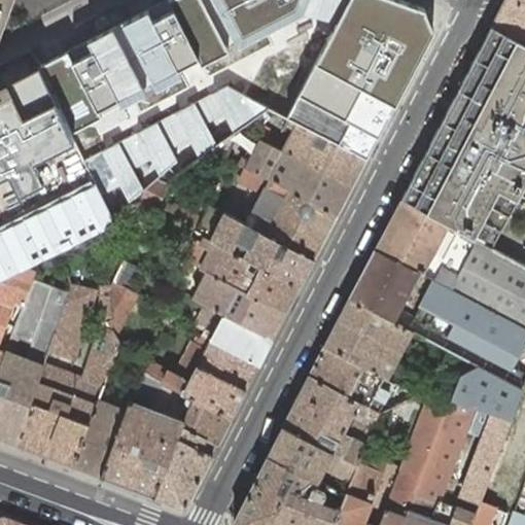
[(0,31),(11,0),(0,0),(0,31)]
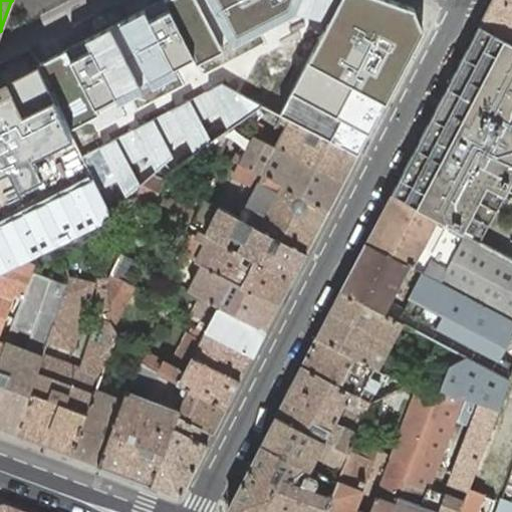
[(165,0),(34,69),(50,100),(64,130),(293,11),(326,23),(338,0),(165,0)]
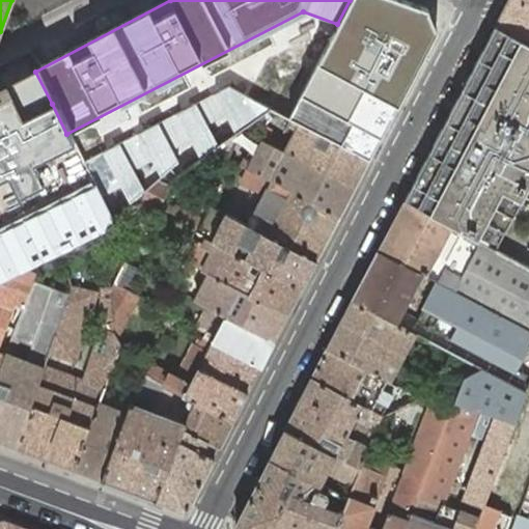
[(426,9),(400,0),(350,0),(337,24),(287,119),(299,124),(367,163),(435,31),(426,9)]
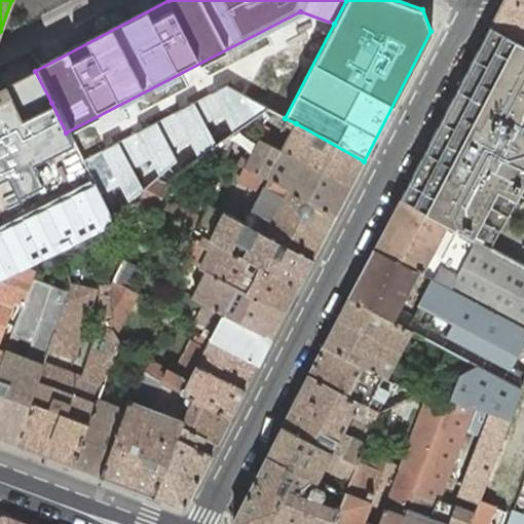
[(523,0),(502,0),(490,26),(523,43),(523,0)]
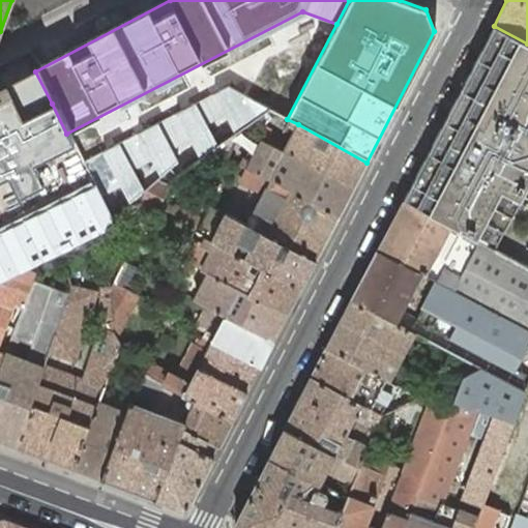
[(406,194),(402,203),(493,251),(497,242),(502,234),(527,183),(527,44),(494,26),(485,42),(410,186),(406,194)]
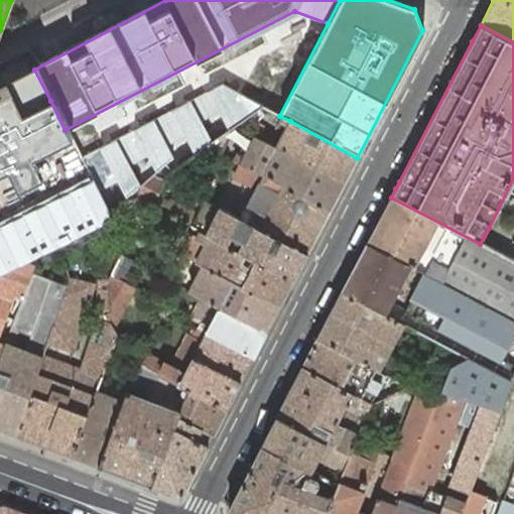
[(0,172),(6,169),(16,189),(39,178),(28,156),(68,137),(65,130),(50,101),(34,70),(0,86),(0,172)]
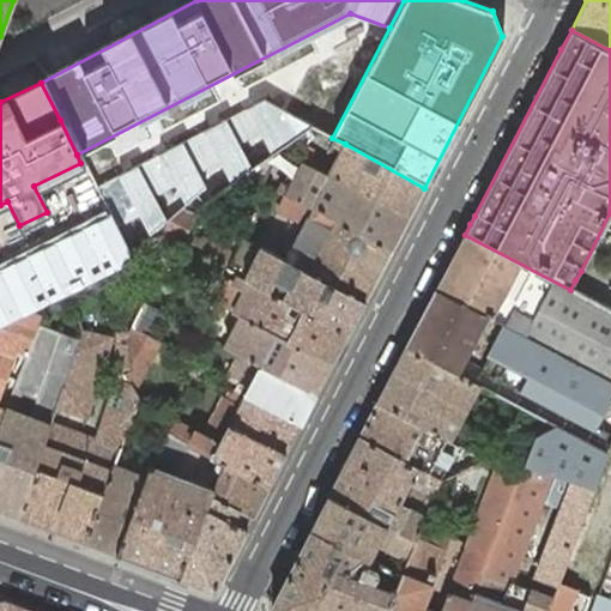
[(264,100),(97,186),(109,207),(133,255),(153,235),(182,210),(188,213),(310,126),(264,100)]
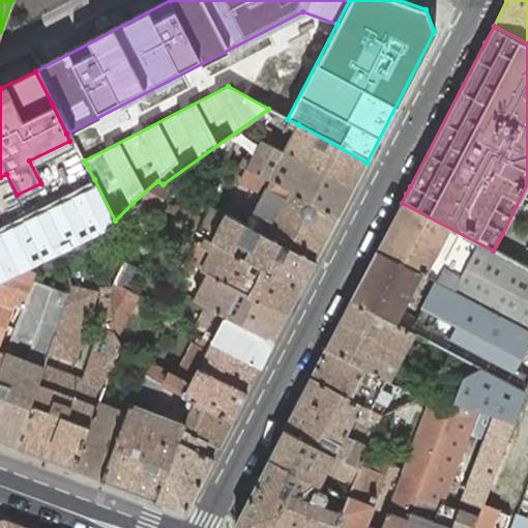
[(353,188),(367,163),(298,124),(283,153),(353,188)]
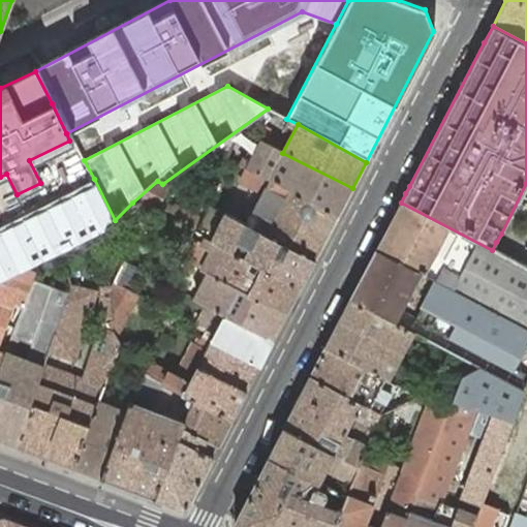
[(352,188),(282,153),(260,142),(239,130),(210,150),(225,158),(234,141),(255,151),(250,163),(243,159),(240,165),(247,168),(268,180),(271,181),(338,216),(352,188)]
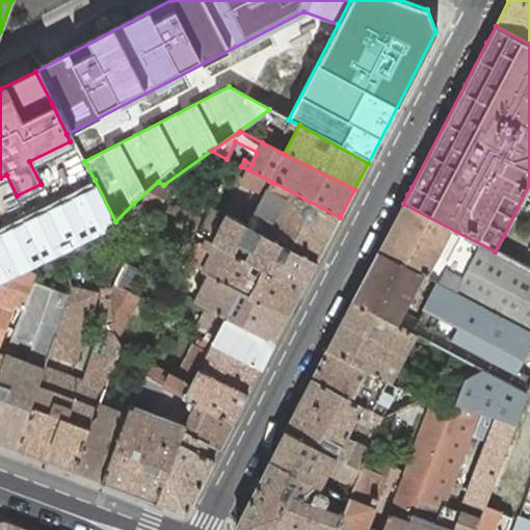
[(316,263),(340,217),(272,182),(269,181),(248,169),(241,183),(265,195),(253,218),(247,228),(316,263)]
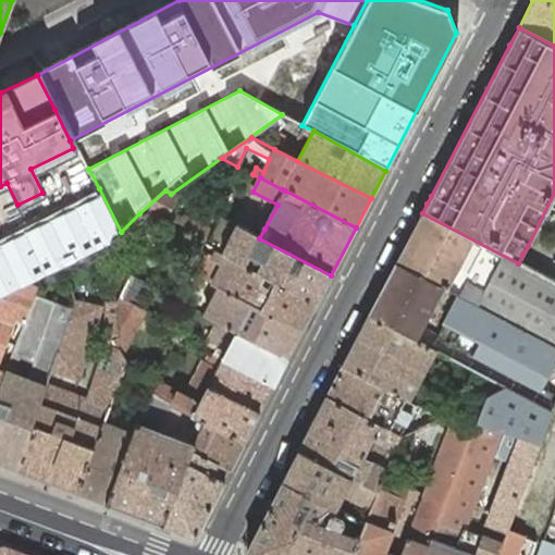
[(99,188),(0,238),(0,294),(38,274),(112,236),(121,232),(99,188)]
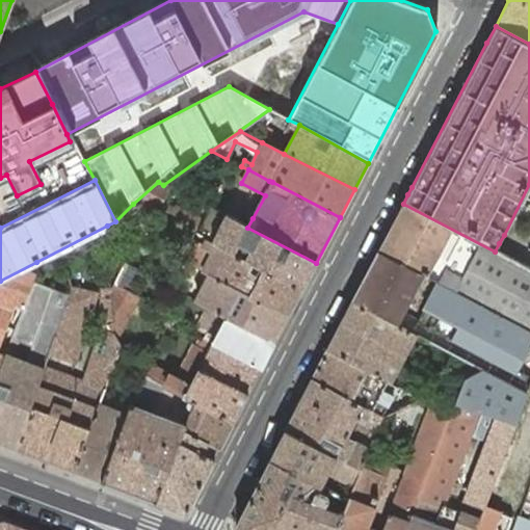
[(163,185),(158,182),(133,204),(195,235),(206,240),(302,289),(316,263),(247,228),(223,215),(209,208),(200,229),(193,224),(196,220),(175,209),(174,211),(160,204),(168,187),(163,185)]
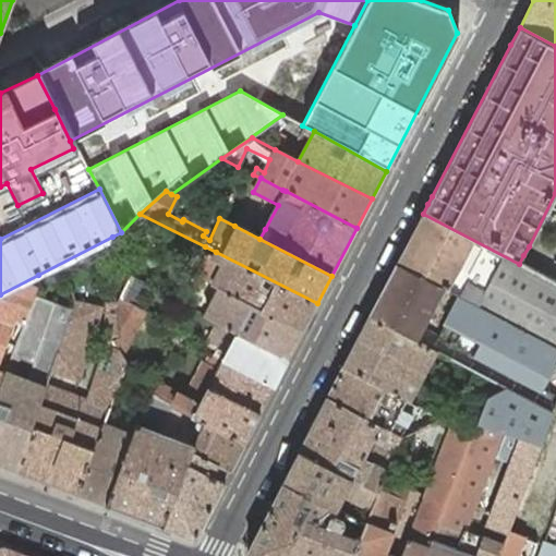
[(555,283),(519,264),(423,214),(397,264),(442,288),(555,348),(555,283)]
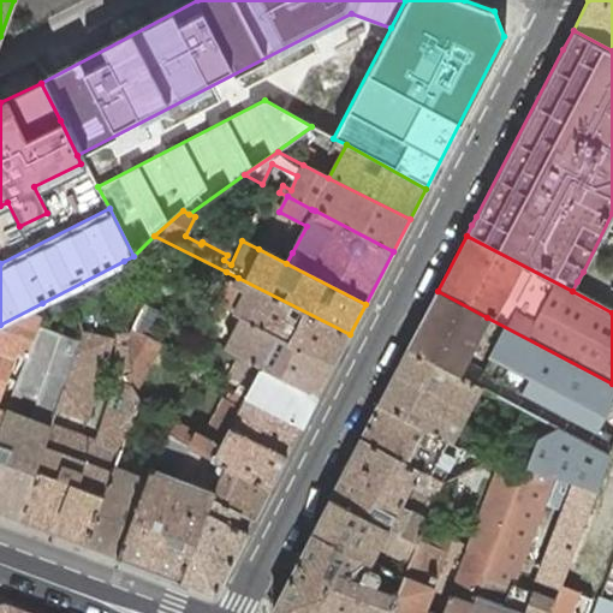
[(333,365),(350,334),(238,278),(233,286),(227,283),(215,305),(240,317),(333,365)]
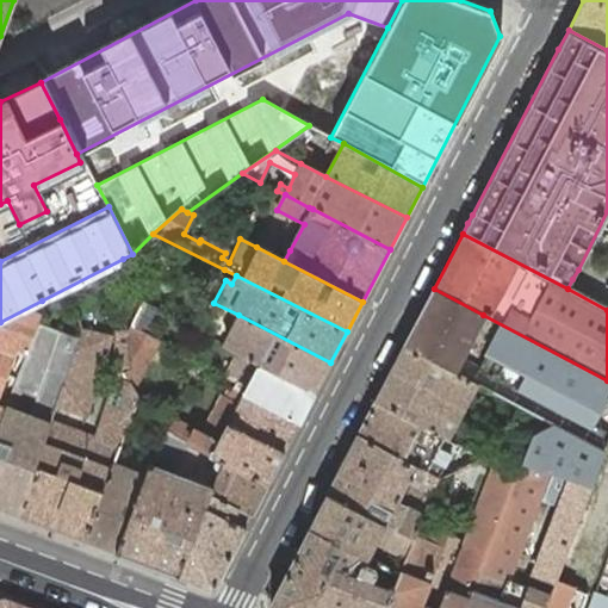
[(569,479),(590,486),(607,439),(607,380),(483,315),(434,289),(403,347),(452,372),(473,384),(504,401),(551,426),(532,436),(521,463),(547,472),(569,479)]
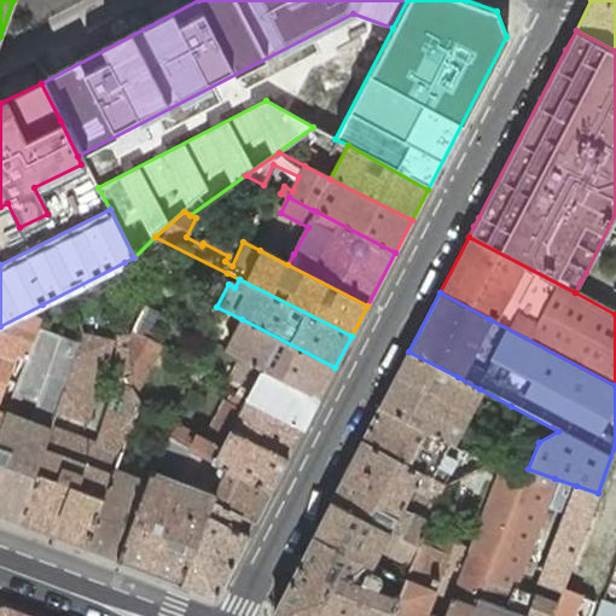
[(24,359),(36,329),(42,304),(21,319),(0,329),(0,391),(15,354),(24,359)]
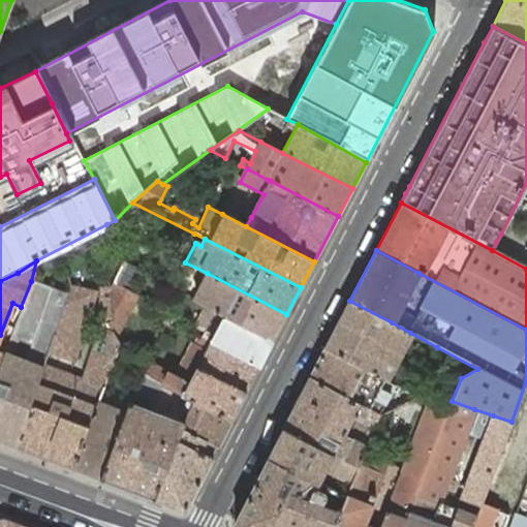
[(127,290),(137,272),(122,265),(113,283),(127,290)]
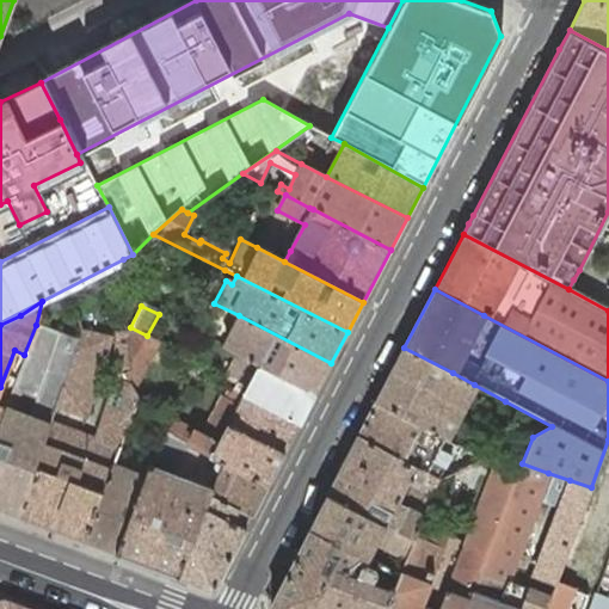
[(315,394),(331,363),(239,315),(222,346),(258,365),(315,394)]
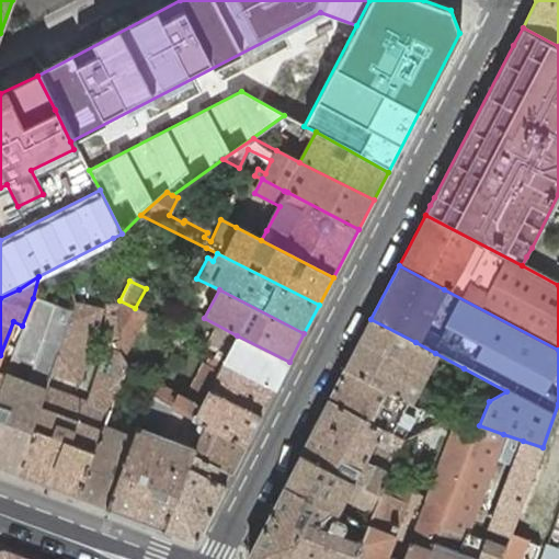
[(0,469),(15,475),(33,430),(31,430),(71,312),(33,298),(22,326),(9,358),(32,367),(26,385),(3,376),(3,377),(0,385),(0,469)]
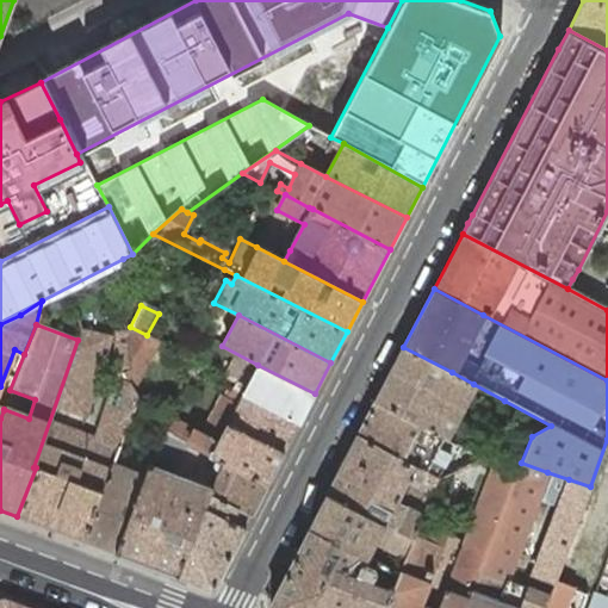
[(159,341),(147,335),(130,327),(125,335),(126,336),(130,370),(123,373),(131,389),(154,349),(159,341)]
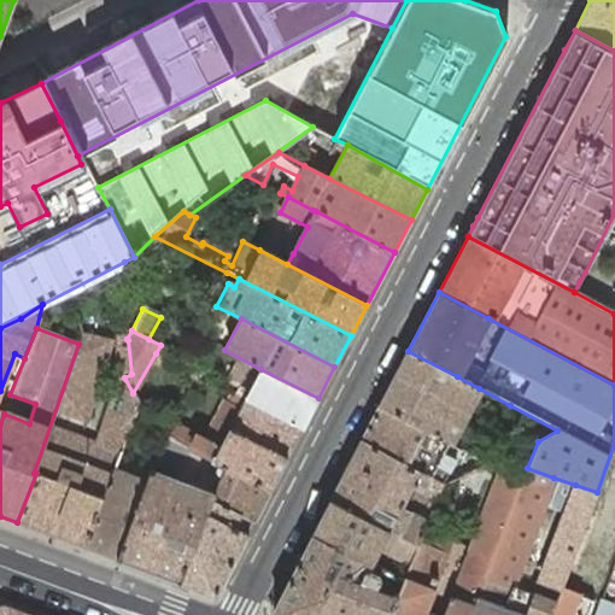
[(132,374),(128,340),(117,341),(118,386),(95,445),(65,433),(71,416),(85,421),(111,353),(111,346),(81,335),(78,344),(34,473),(36,473),(17,522),(83,548),(101,498),(113,468),(139,403),(133,393),(124,378),(132,374)]
